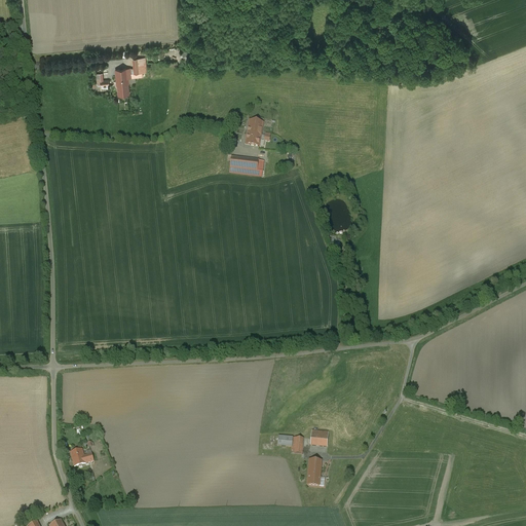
[(146,58),(133,60),(134,74),(147,73),(146,58)]
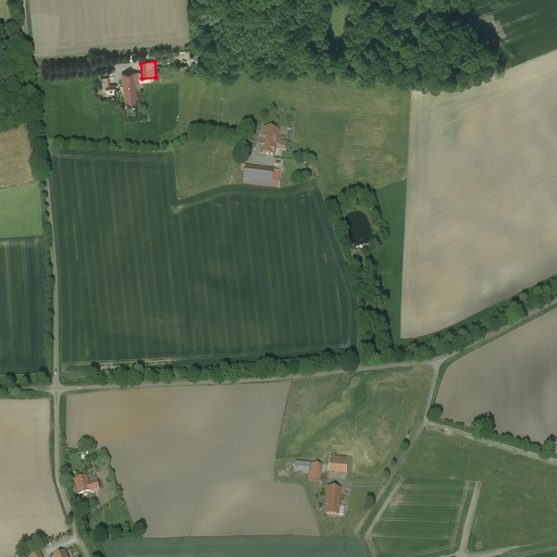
[(138,73),(122,74),(123,84),(136,83),(139,83),(138,73)]
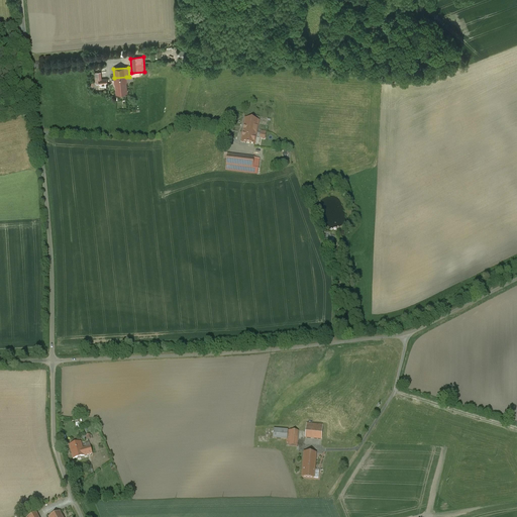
[(126,83),(115,84),(116,94),(127,93),(126,83)]
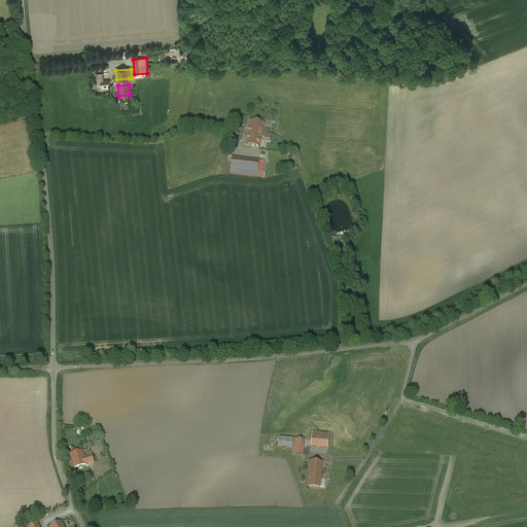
[(264,124),(250,121),(248,134),(261,136),(264,124)]
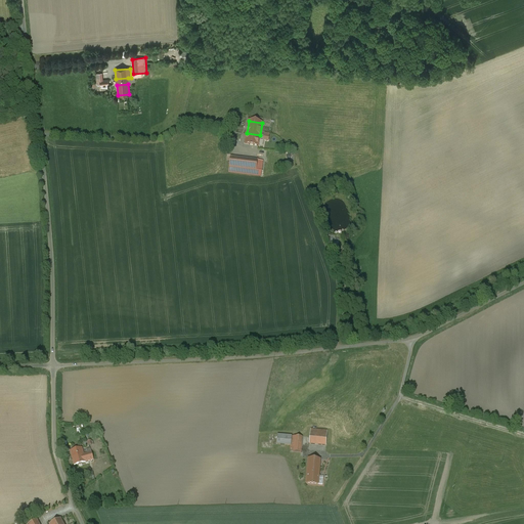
[(258,145),(260,135),(247,133),(245,143),(258,145)]
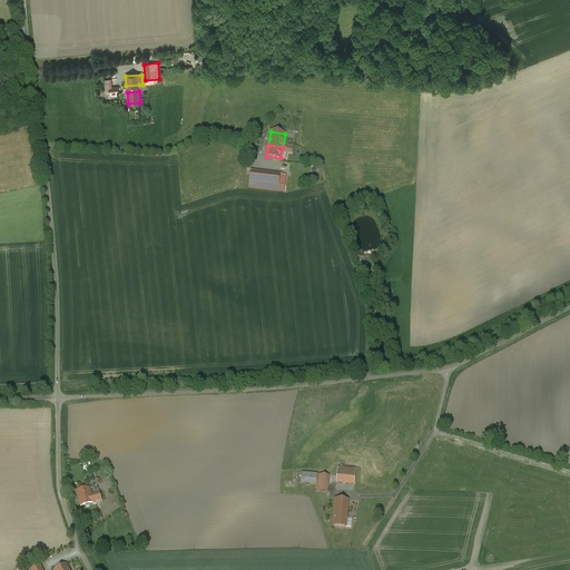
[(286,176),(251,172),(248,188),(283,193),(286,176)]
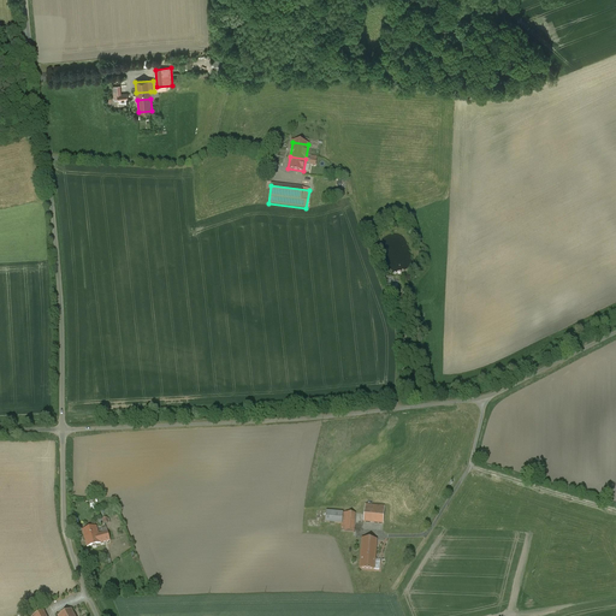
[(395,289),(394,277),(386,277),(388,292),(397,292),(397,289),(395,289)]
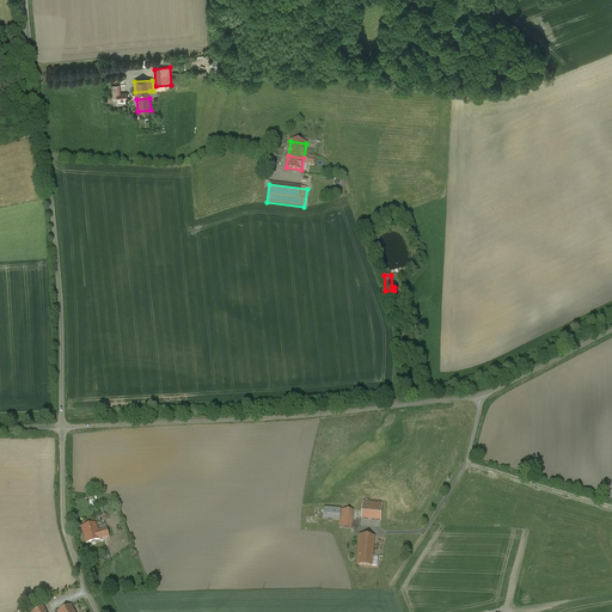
[(381,503),(362,502),(361,519),(380,520),(381,503)]
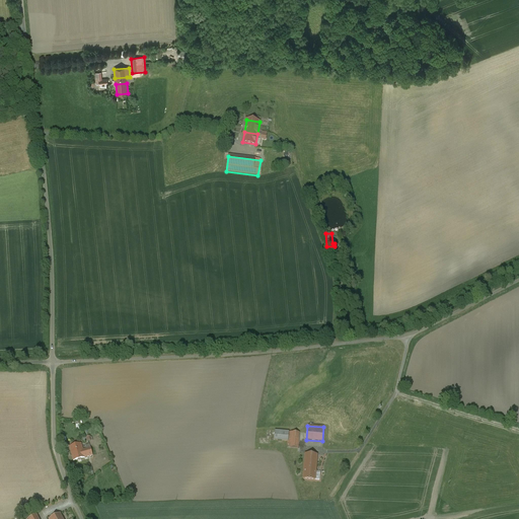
[(288,432),(275,431),(274,440),(288,441),(288,432)]
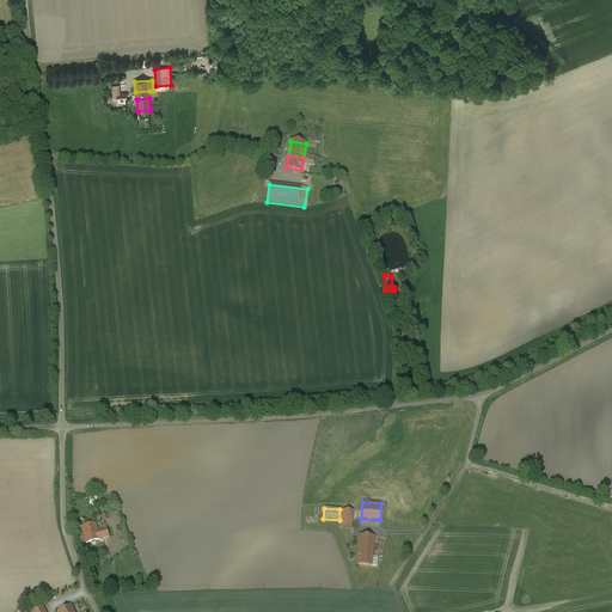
[(353,510),(340,509),(340,520),(338,527),(350,528),(353,510)]
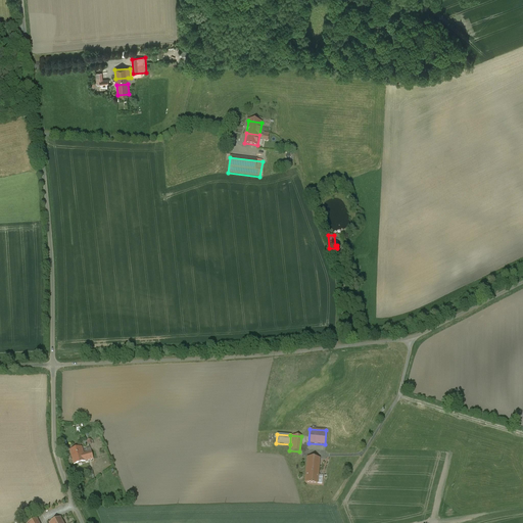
[(81,447),(69,450),(74,465),(93,460),(91,452),(83,454),(81,447)]
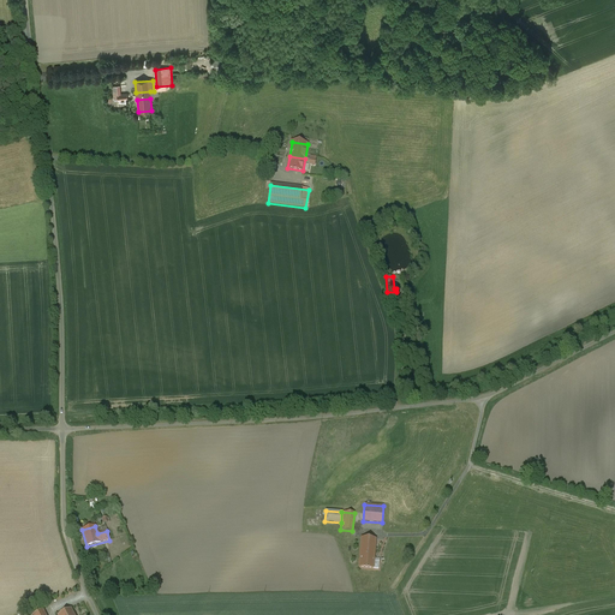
[(376,539),(362,538),(359,567),(374,568),(376,539)]
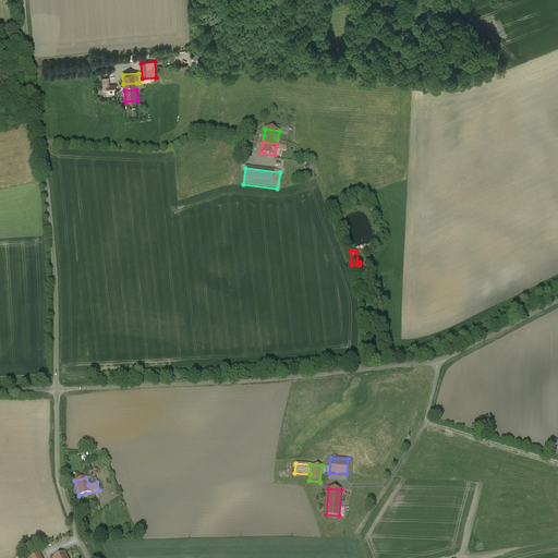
All buildings are outlined.
